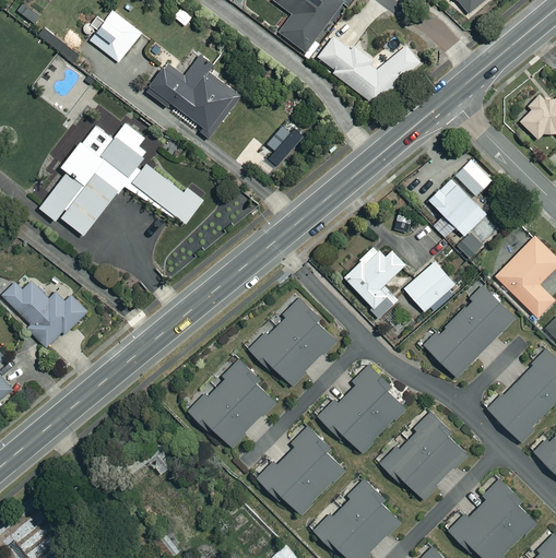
[(272,0),(291,14),(278,32),(304,51),(341,3),(344,6),(347,0),(272,0)]
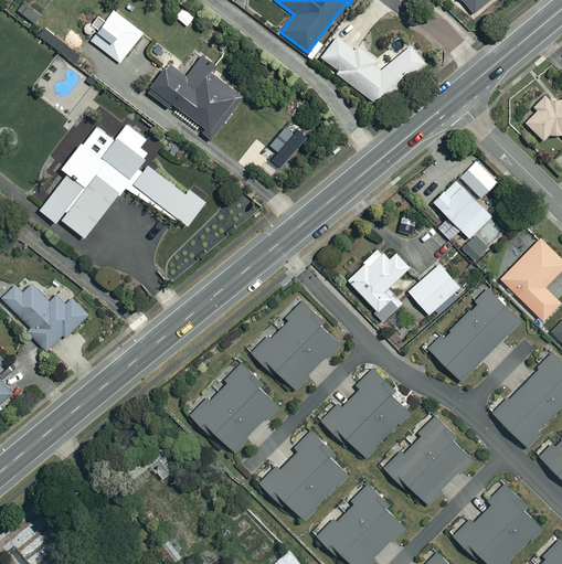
[(458,0),(479,12),(486,0),(458,0)]
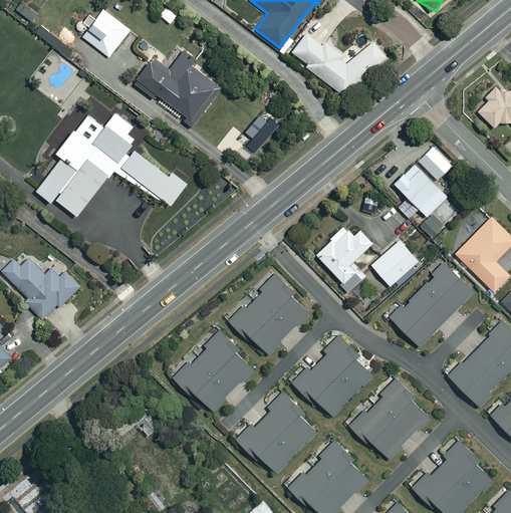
[(129,29),(102,9),(81,37),(108,57),(129,29)]
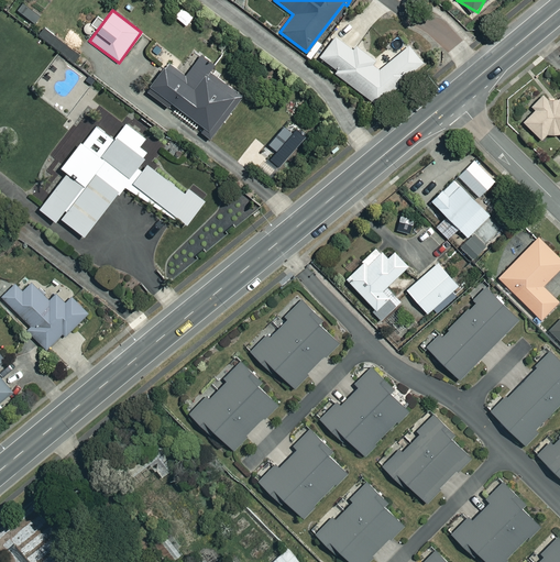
[(52,34),(45,41),(72,66),(78,59),(52,34)]
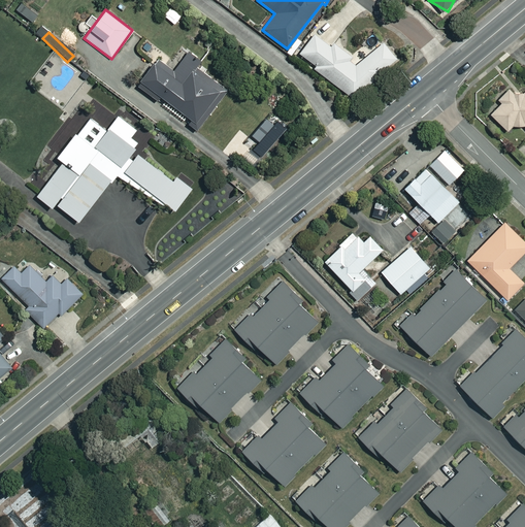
[(331,47),(315,34),(298,54),(355,102),(394,55),(379,41),(361,63),(335,42),(331,47)]
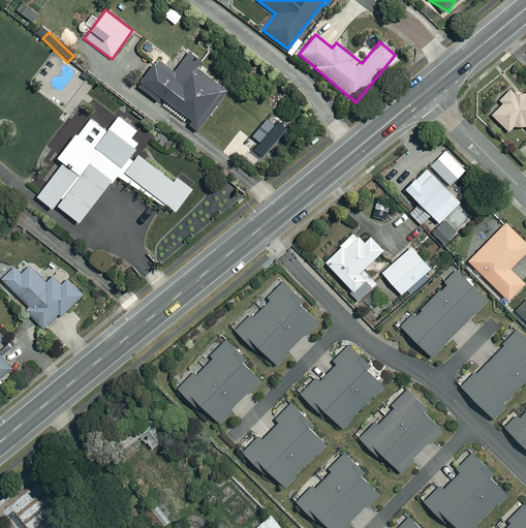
[(209,69),(188,53),(174,72),(156,59),(138,83),(196,126),(222,91),(204,76),(209,69)]
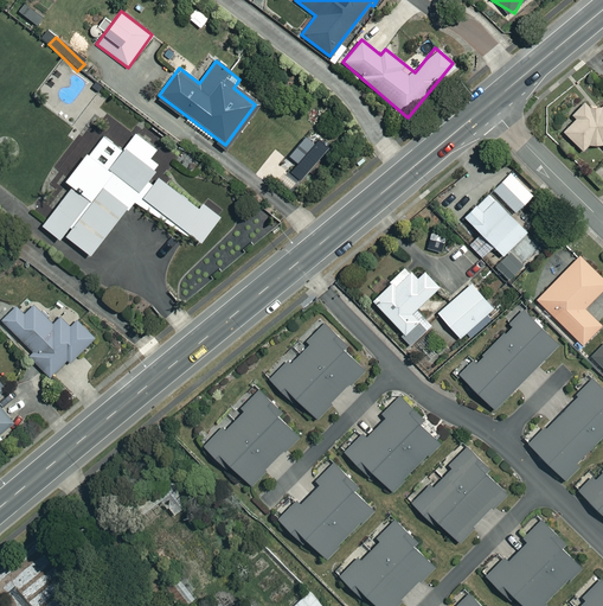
[(602,104),(596,112),(585,101),(572,115),(576,119),(563,132),(582,152),(589,145),(602,146),(602,104)]
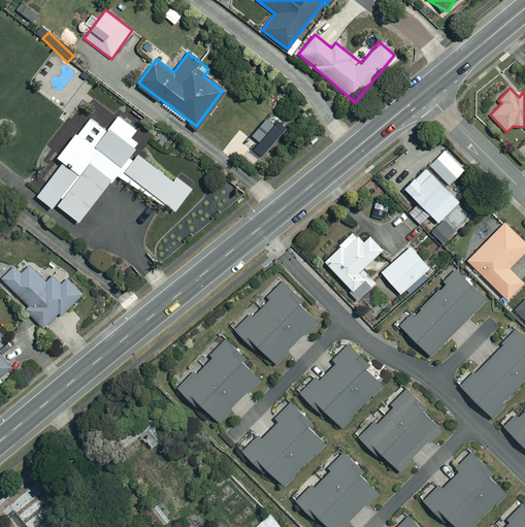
[(136,130),(119,117),(106,131),(90,119),(58,158),(64,163),(37,196),(53,208),(56,204),(79,223),(140,145),(130,137),(136,130)]
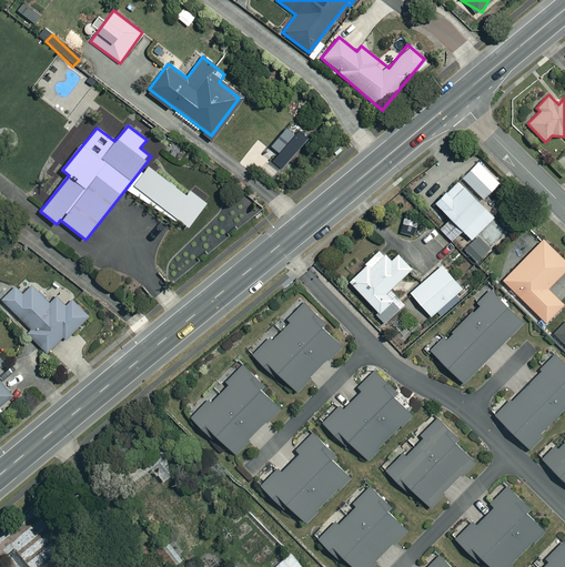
[(500,183),(477,162),(462,178),(483,200),(500,183)]
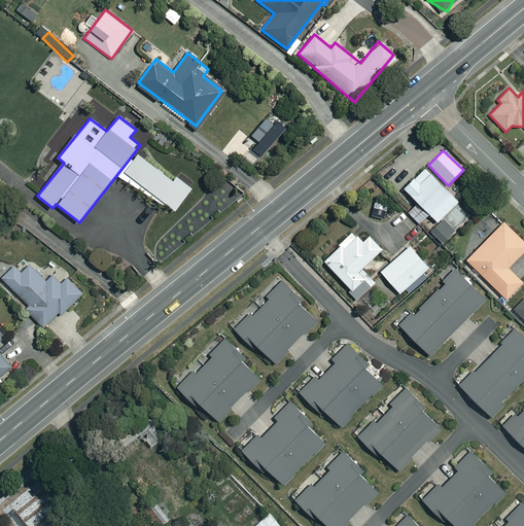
[(173,180),(136,154),(120,177),(174,213),(190,187),(175,177),(173,180)]
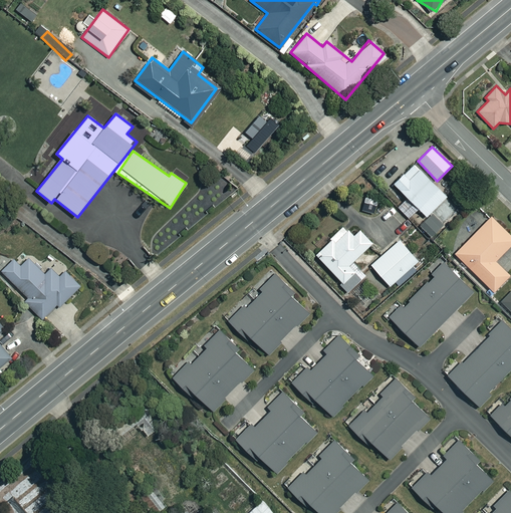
[(446,196),(414,164),(394,184),(426,216),(446,196)]
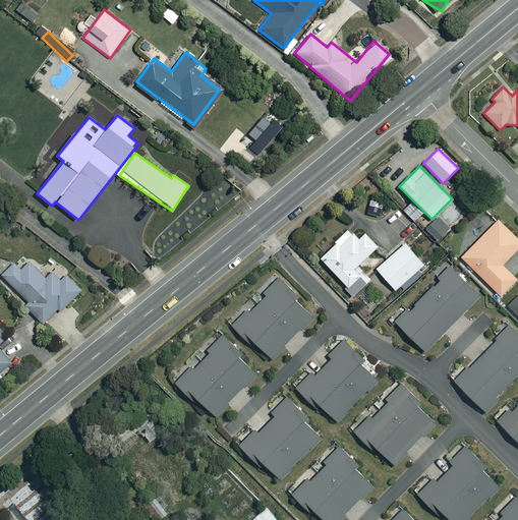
[(517,246),(517,240),(497,220),(460,257),(500,295),(516,279),(501,265),(517,246)]
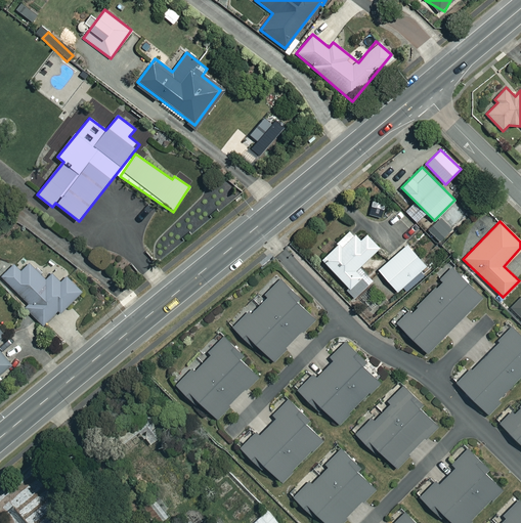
[(446,222),(435,222),(427,230),(439,243),(452,228),(446,222)]
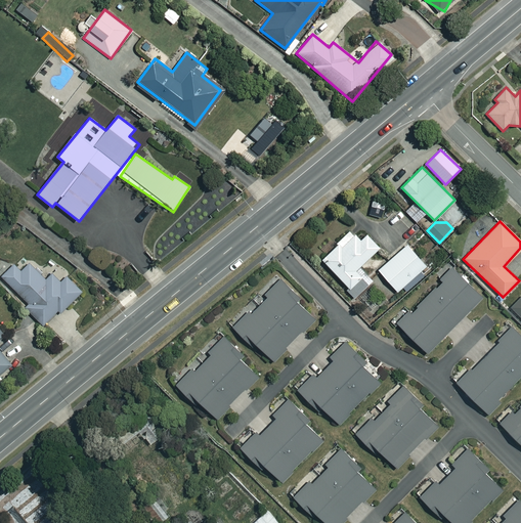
[(360,241),(351,231),(321,260),(356,296),(366,287),(353,272),(380,248),(367,234),(360,241)]
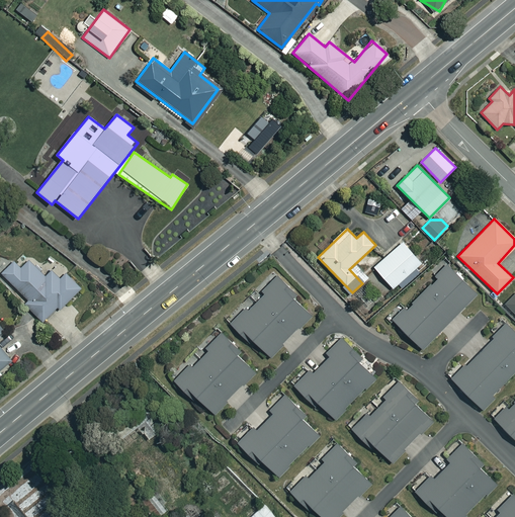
[(421,263),(402,242),(373,267),(393,288),(421,263)]
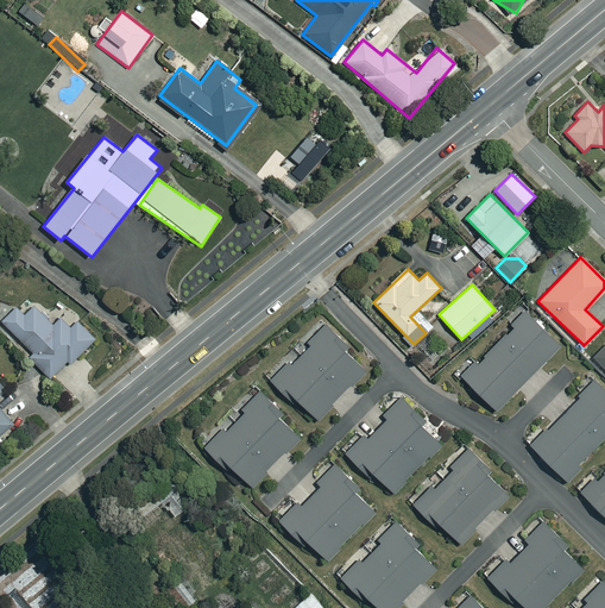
[(24,315),(17,307),(1,321),(32,353),(29,356),(50,377),(67,361),(69,363),(94,338),(77,321),(70,328),(61,319),(54,327),(33,306),(24,315)]
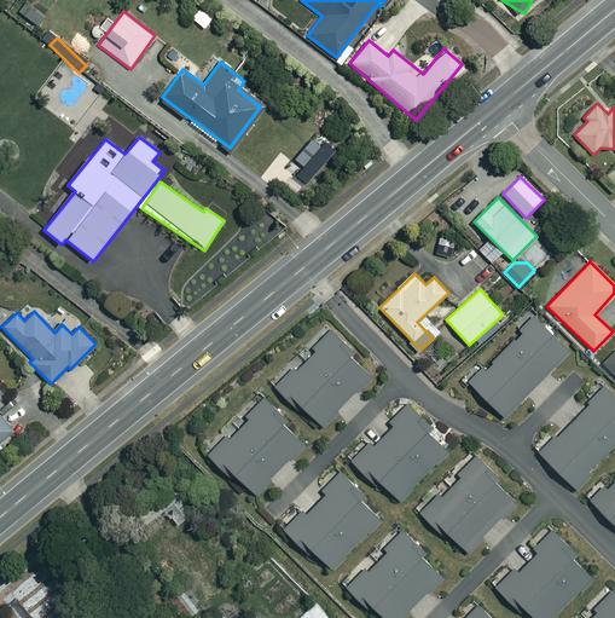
[(568,350),(533,316),(518,330),(521,333),(485,369),(483,367),(468,382),(503,416),(568,350)]
